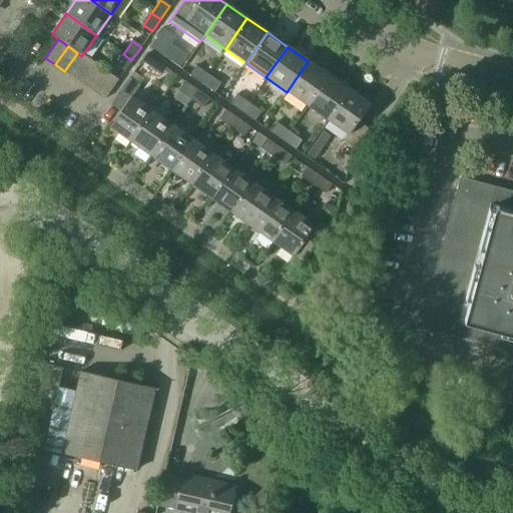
[(74,78),(88,59),(82,55),(81,56),(77,53),(64,71),(74,78)]
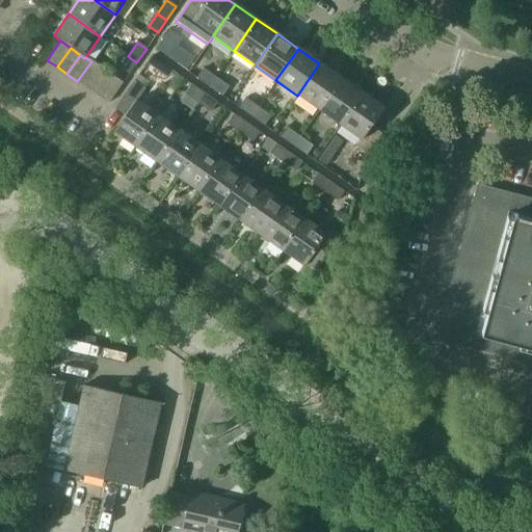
[(128,75),(136,62),(128,56),(118,69),(128,75)]
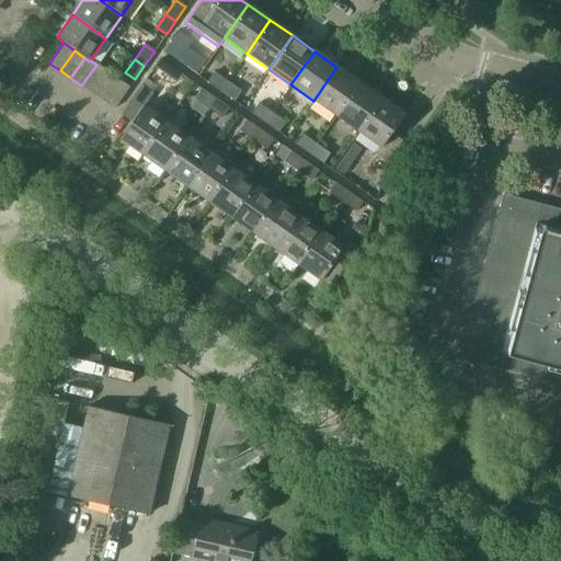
[(171,68),(159,60),(153,68),(165,76),(171,68)]
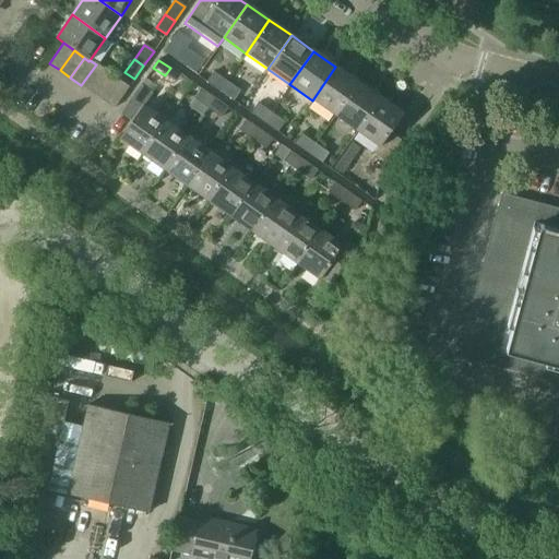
[(202,69),(190,60),(185,68),(197,75),(202,69)]
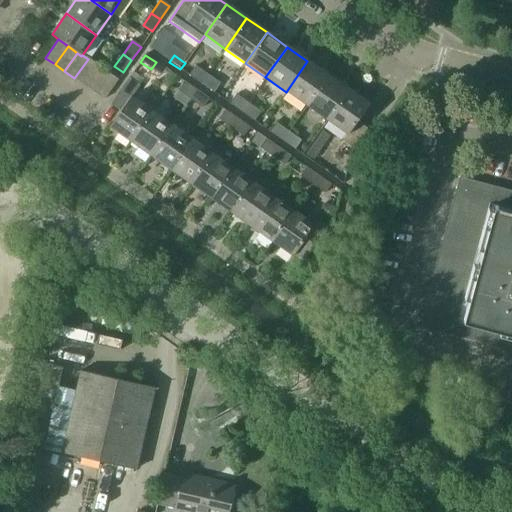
[(84,85),(97,66),(88,59),(74,78),(84,85)]
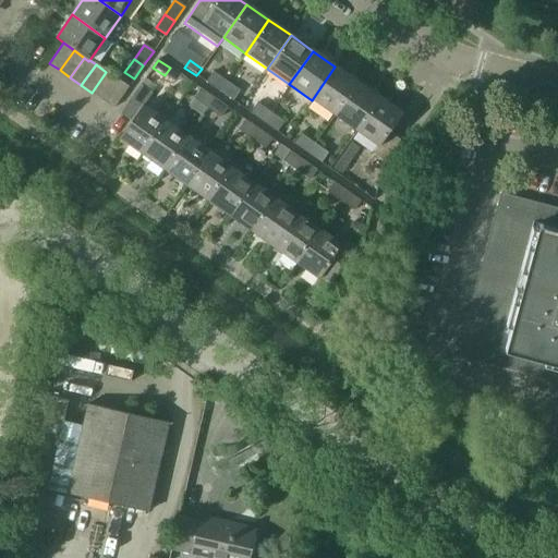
[(334,116),(356,82),(335,67),(312,100),(334,116)]
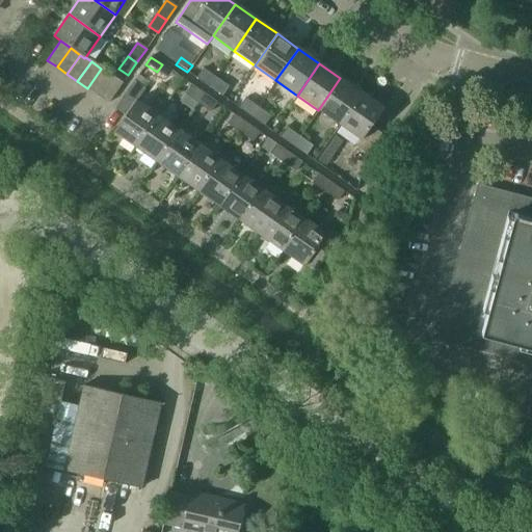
[(98,96),(111,76),(101,69),(87,88),(98,96)]
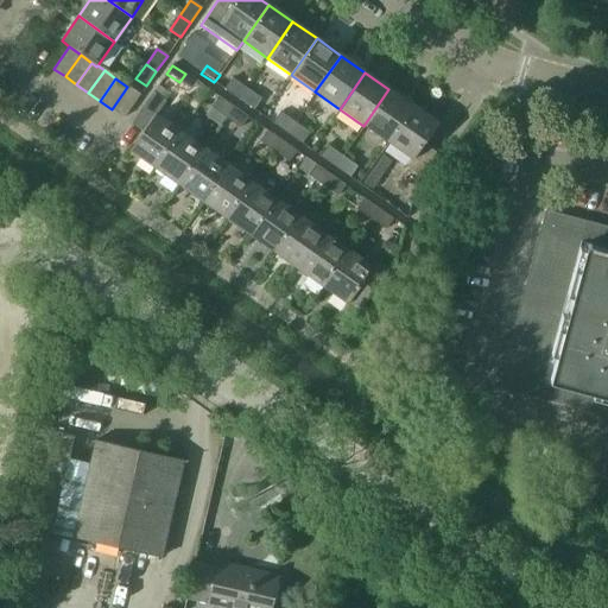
[(238,99),(246,88),(232,78),(223,89),(238,99)]
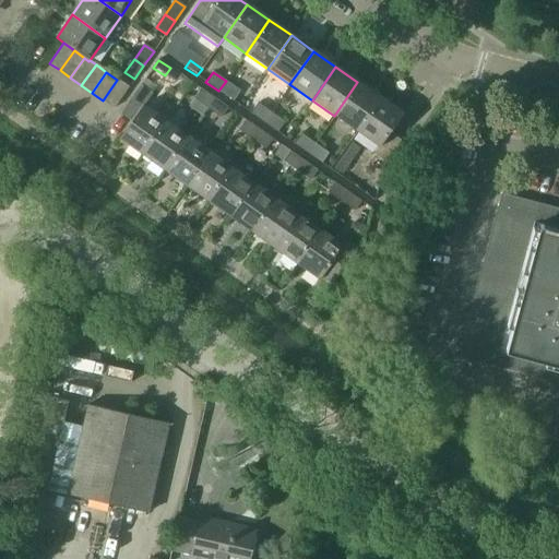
[(114,108),(128,87),(117,80),(103,100),(114,108)]
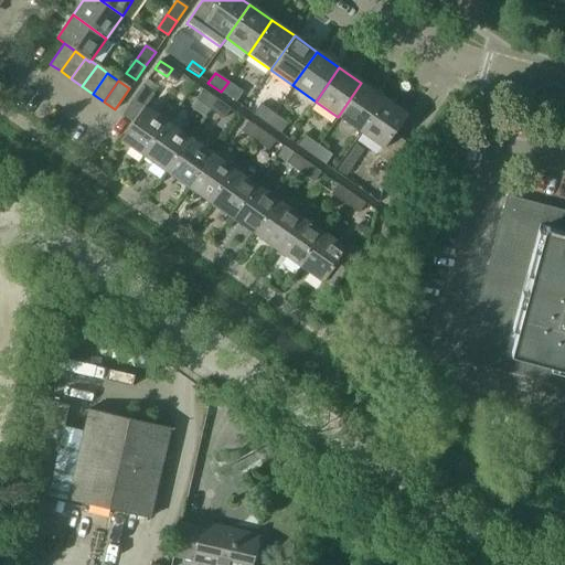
[(235,102),(242,92),(228,82),(221,92),(235,102)]
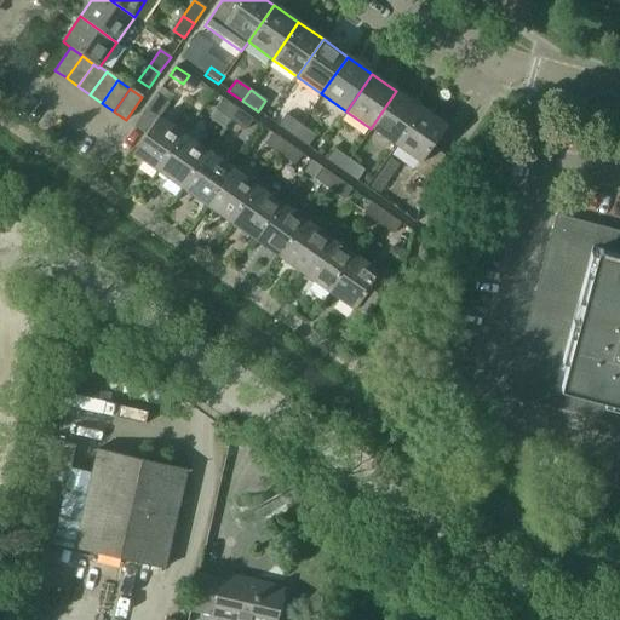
[(396,145),(422,109),(396,91),(371,128),(396,145)]
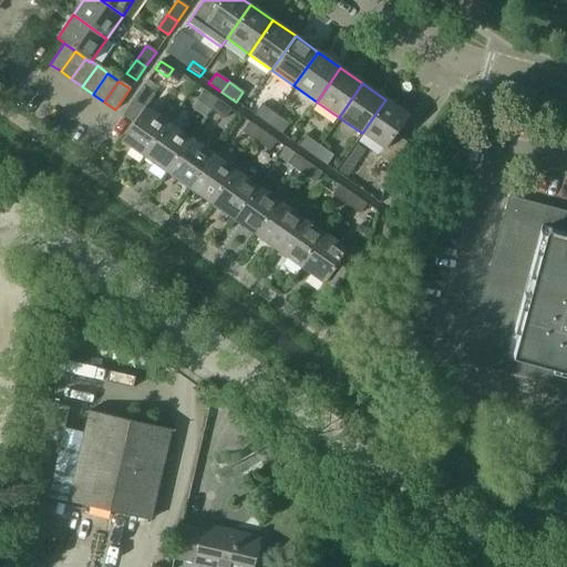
[(167,123),(145,107),(154,94),(143,86),(123,115),(133,123),(121,140),(144,156),(167,123)]
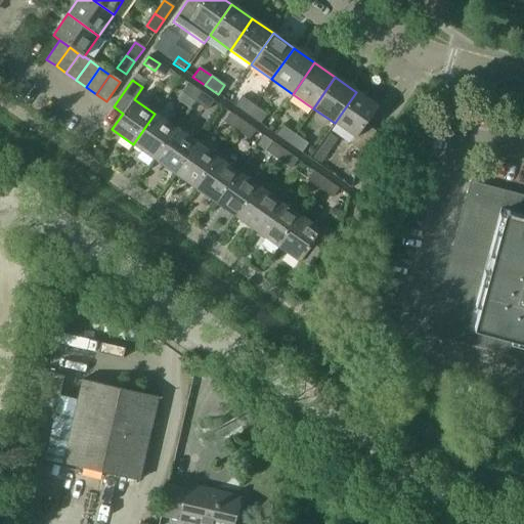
[(193,101),(201,92),(188,84),(181,92),(193,101)]
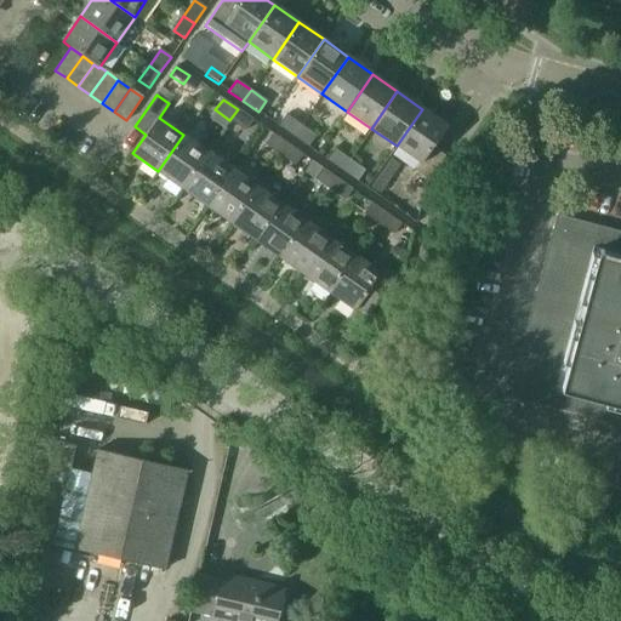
[(245,131),(252,120),(238,109),(229,120),(245,131)]
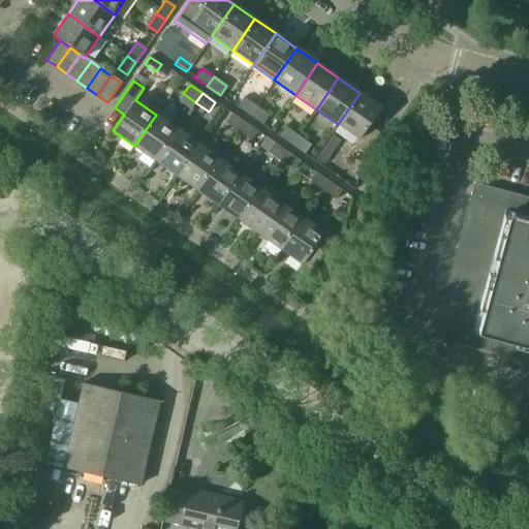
[(368,126),(380,107),(360,93),(338,124),(359,138),(353,146),(364,153),(378,132),(368,126)]
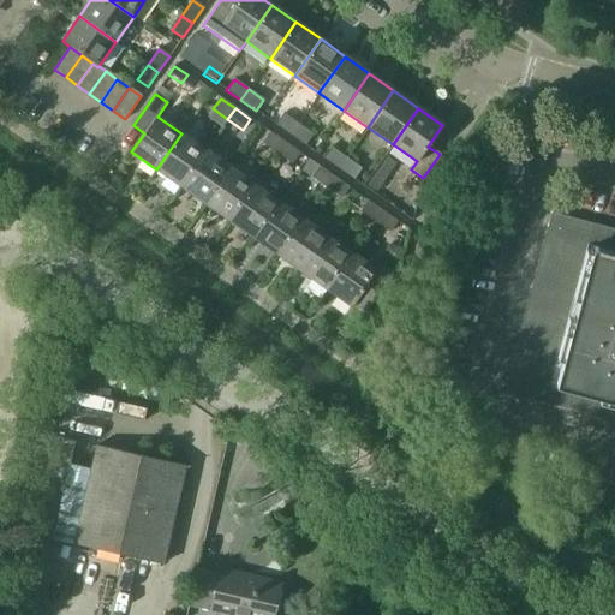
[(290,135),(297,124),(282,113),(274,124),(290,135)]
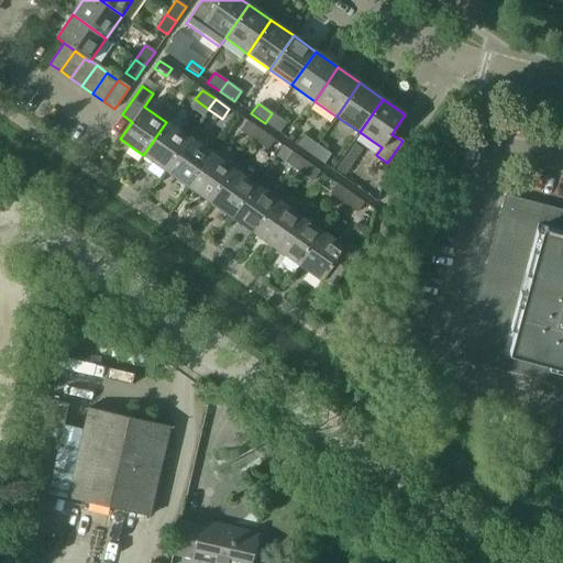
[(278,132),(285,122),(272,113),(265,123),(278,132)]
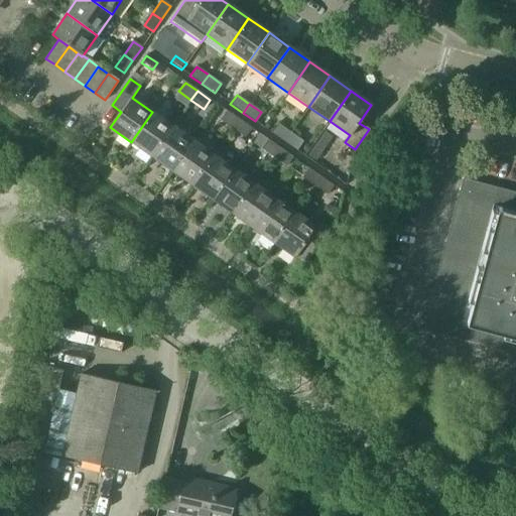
[(232,129),(238,120),(226,111),(219,120),(232,129)]
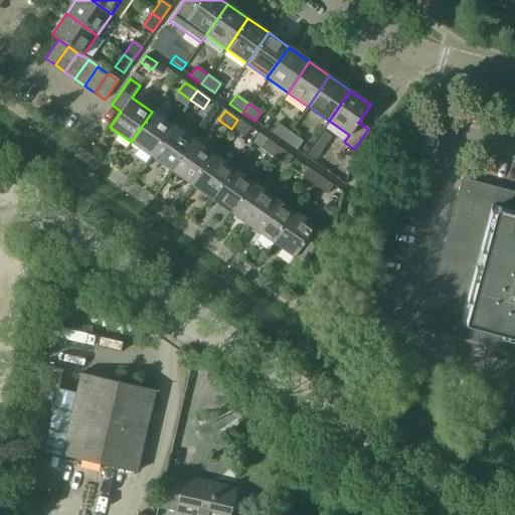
[(151,156),(172,127),(152,112),(131,142),(151,156)]
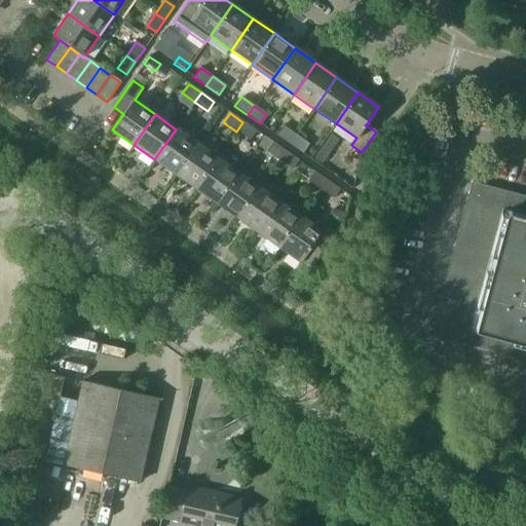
[(249,140),(255,130),(242,122),(236,132),(249,140)]
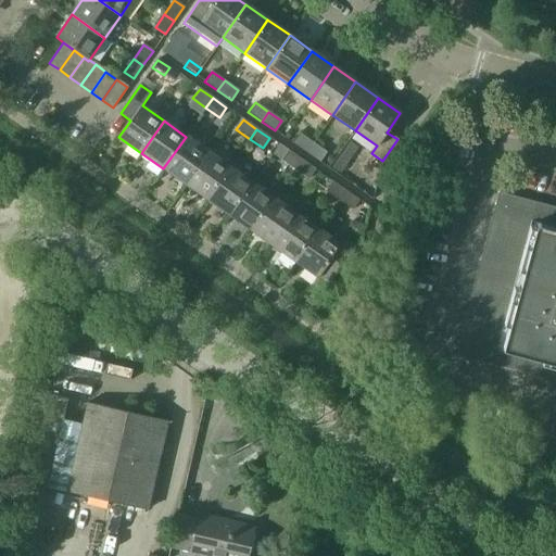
[(305,153),(313,143),(299,134),(292,143),(305,153)]
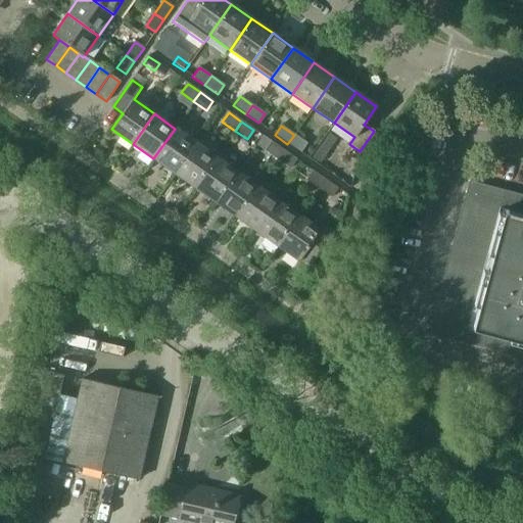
[(174,174),(195,143),(175,129),(153,158),(174,174)]
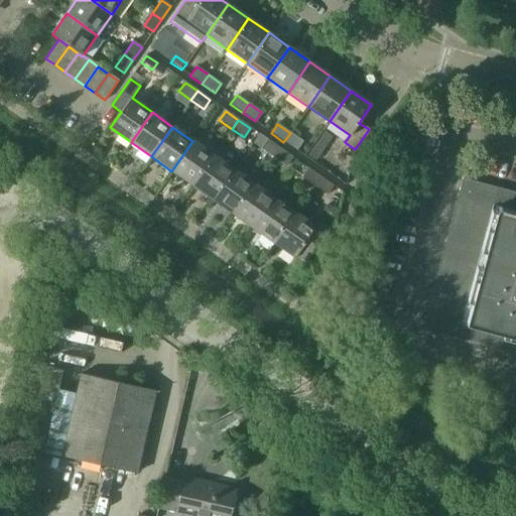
[(333,137),(324,131),(307,155),(315,161),(333,137)]
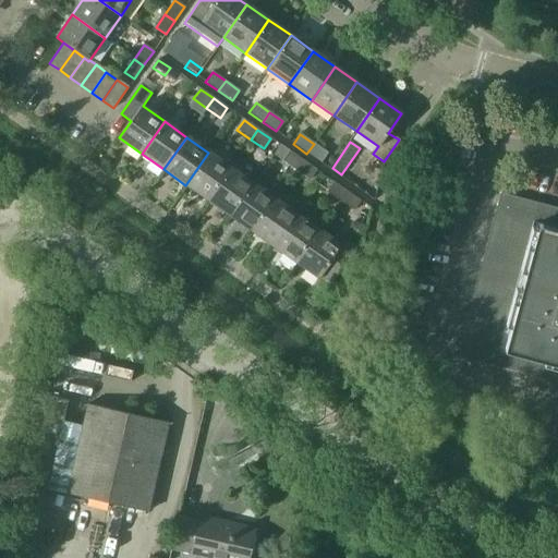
[(320,162),(327,153),(314,144),(306,154),(320,162)]
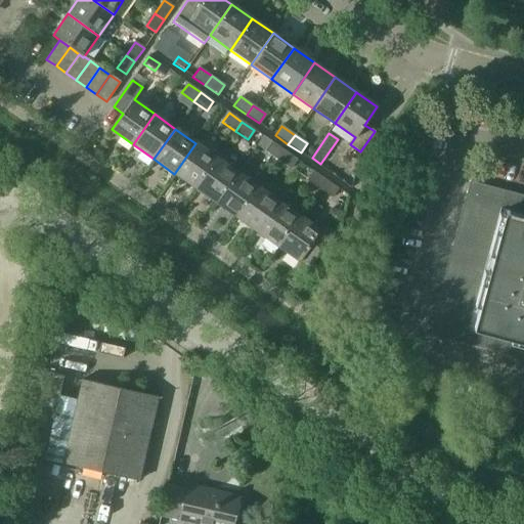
[(276,160),(284,150),(270,142),(264,151),(276,160)]
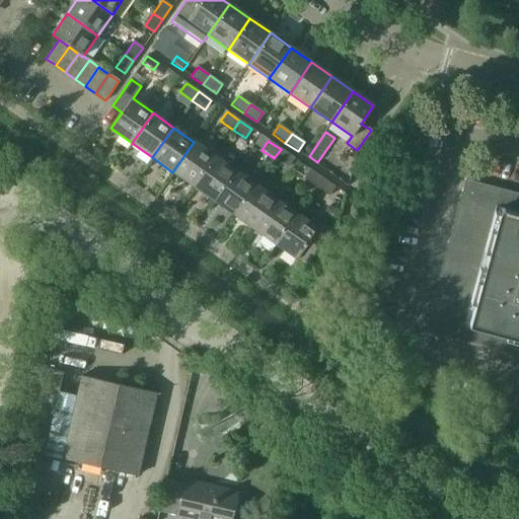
[(193,187),(214,156),(194,142),(172,172),(193,187)]
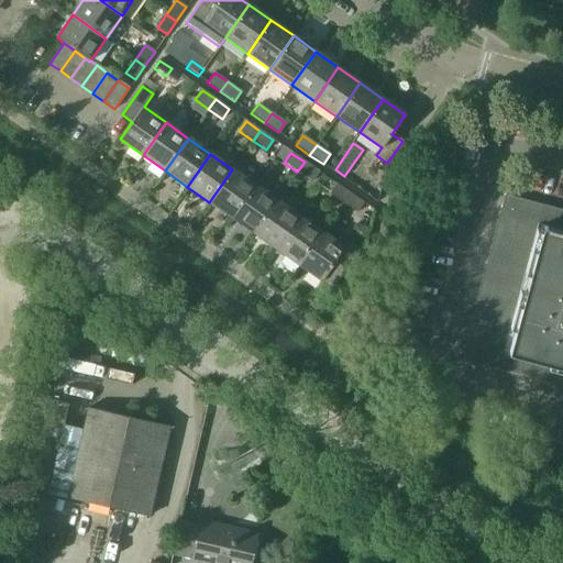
[(311,181),(318,172),(305,162),(297,172),(311,181)]
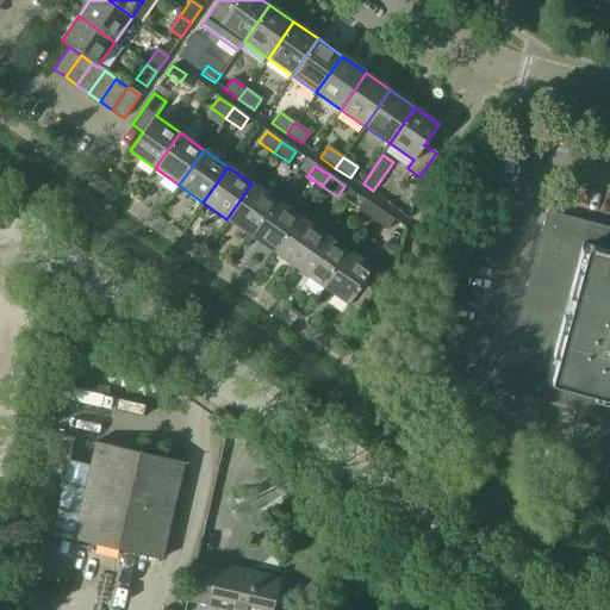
[(250,236),(275,200),(251,184),(226,219),(250,236)]
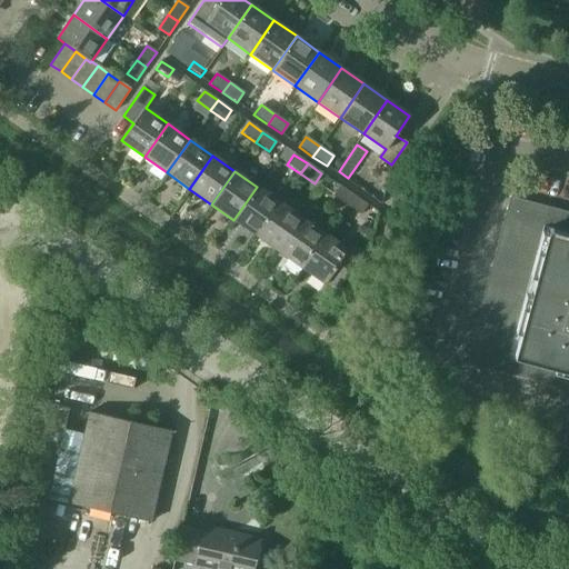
[(353,196),(339,186),(331,196),(346,206),(353,196)]
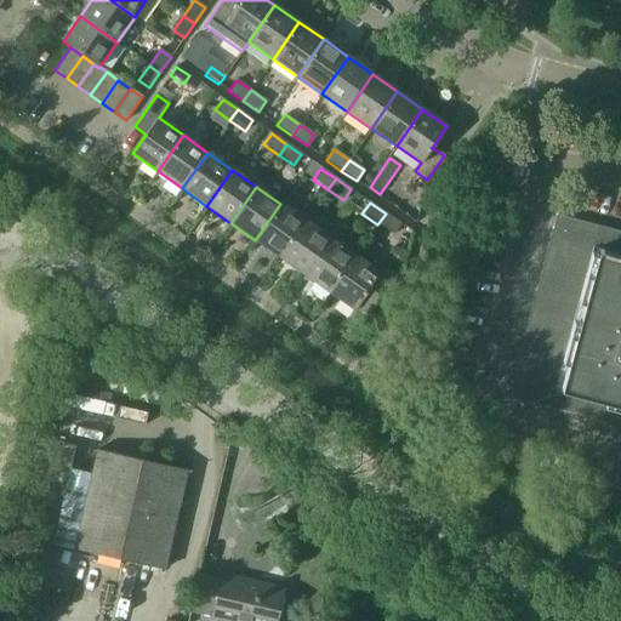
[(280,257),(306,222),(280,204),(255,240),(280,257)]
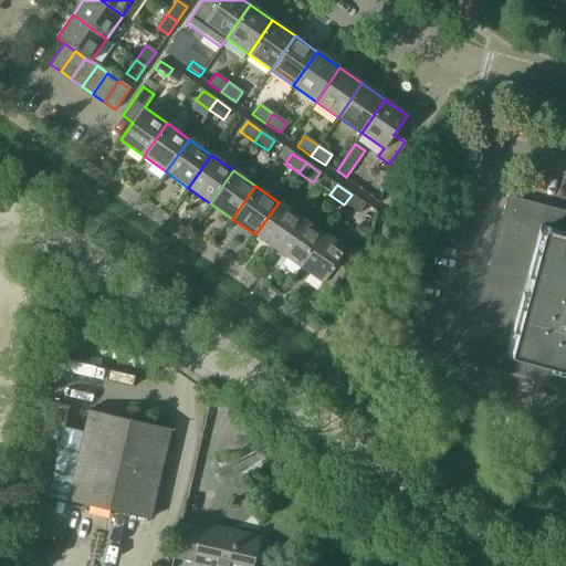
[(357,213),(364,203),(352,195),(344,205),(357,213)]
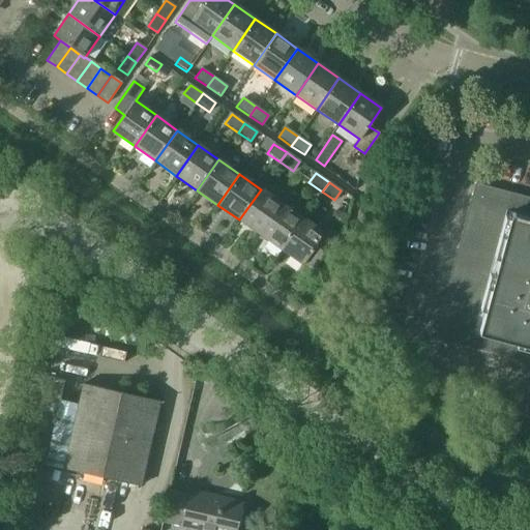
[(529,198),(474,183),(432,340),(529,365),(529,198)]
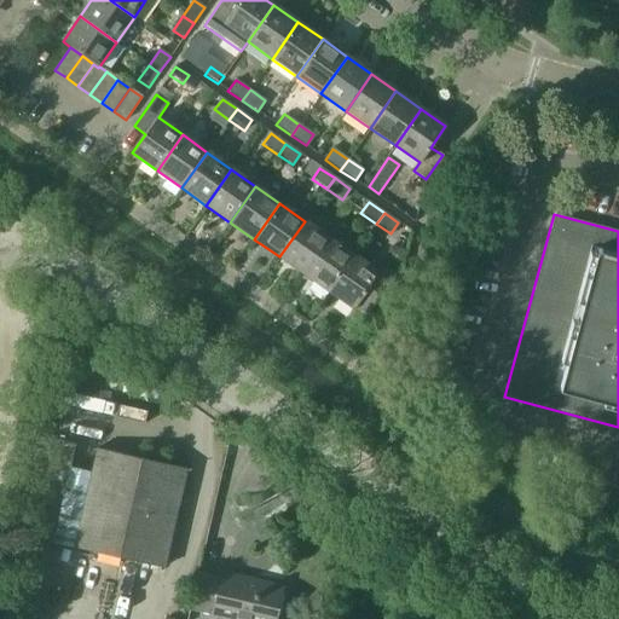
[(304,275),(329,238),(305,221),(279,256),(304,275)]
